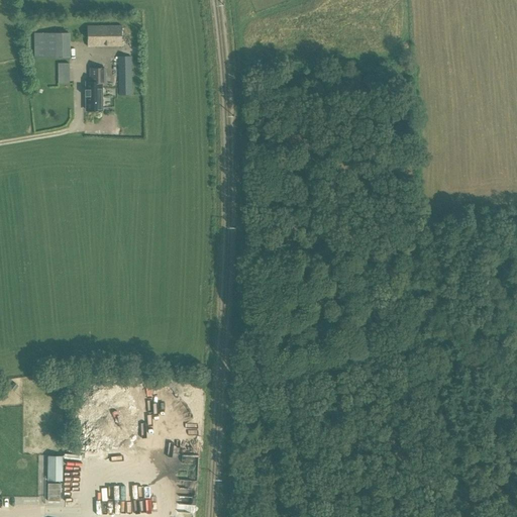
[(87,25),(87,46),(122,46),(121,25),(87,25)]
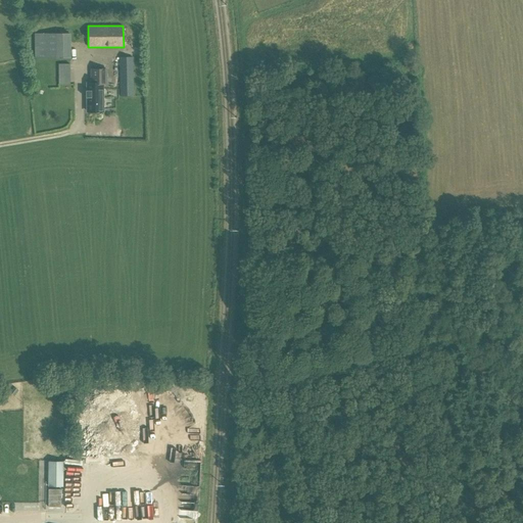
[(70,33),(34,33),(35,58),(70,58),(70,33)]
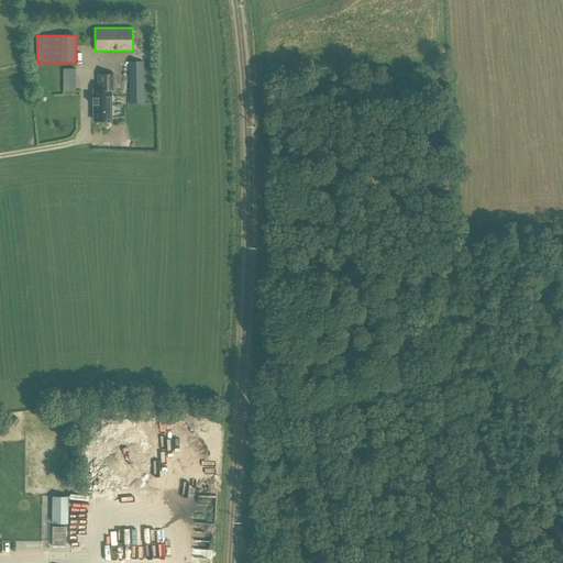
[(143,61),(129,62),(130,103),(144,103),(143,61)]
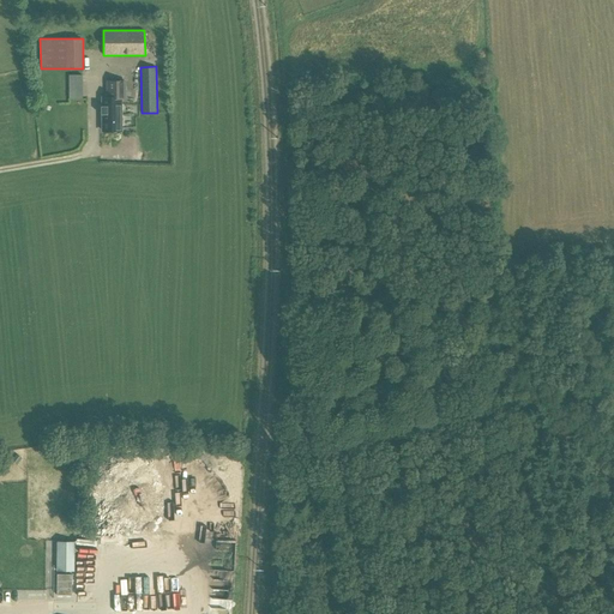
[(82,74),(68,74),(70,100),(82,100),(82,74)]
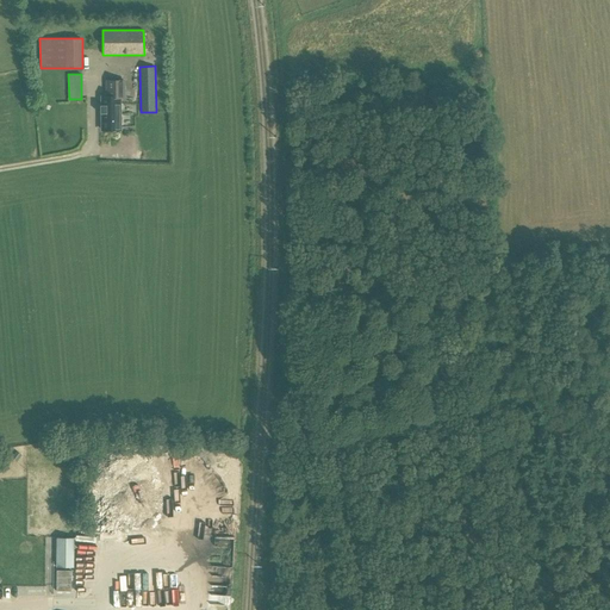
[(125,95),(125,79),(107,79),(107,95),(120,95),(125,95)]
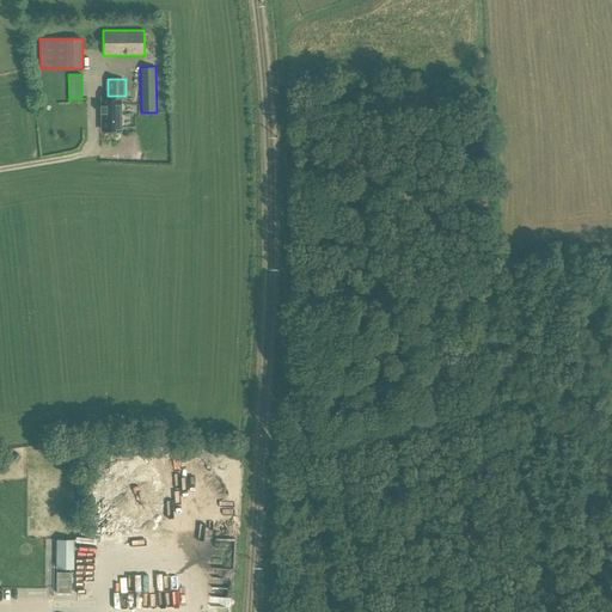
[(108,96),(102,96),(102,130),(121,130),(121,96),(108,96)]
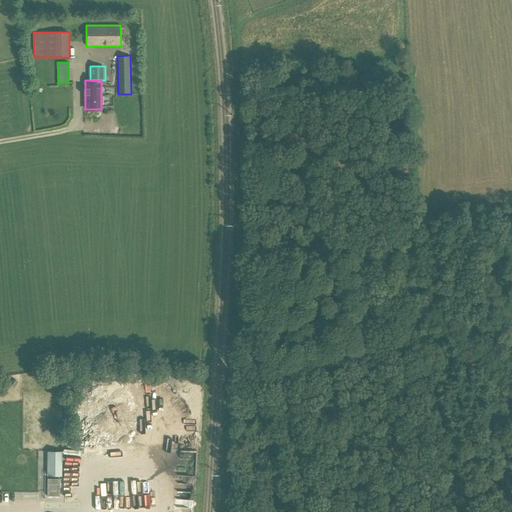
[(60,451),(45,451),(45,476),(60,476),(60,451)]
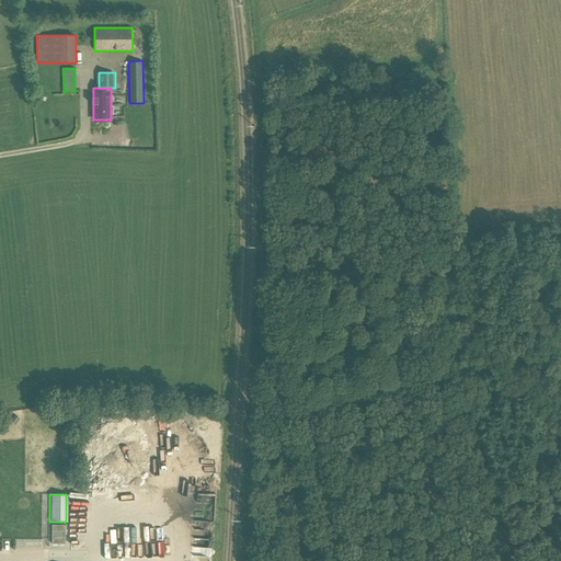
[(65,546),(65,527),(52,527),(52,546),(65,546)]
